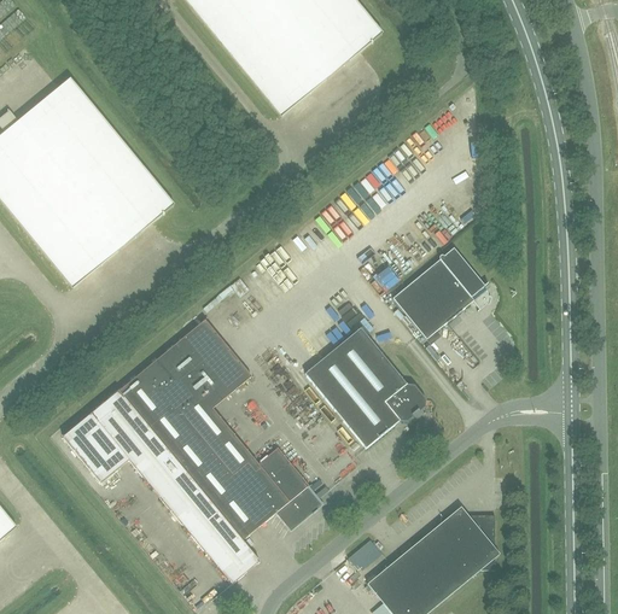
[(280,115),(353,57),(383,31),(356,0),(185,0),(280,115)]
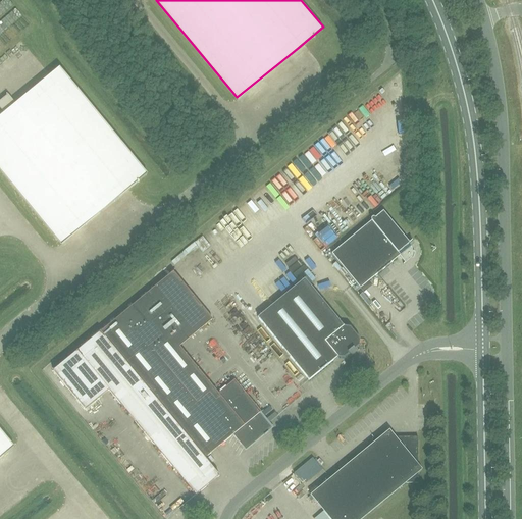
[(0,167),(61,242),(97,212),(147,171),(59,64),(15,101),(8,92),(0,98),(0,104),(4,110),(0,113),(0,167)]
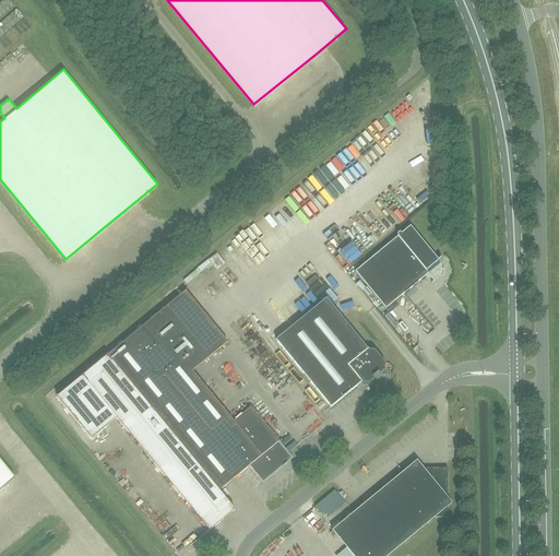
[(355,269),(385,306),(428,271),(433,278),(431,280),(432,280),(439,274),(441,272),(442,268),(442,264),(440,260),(438,258),(442,255),(441,255),(438,257),(411,223),(355,269)]
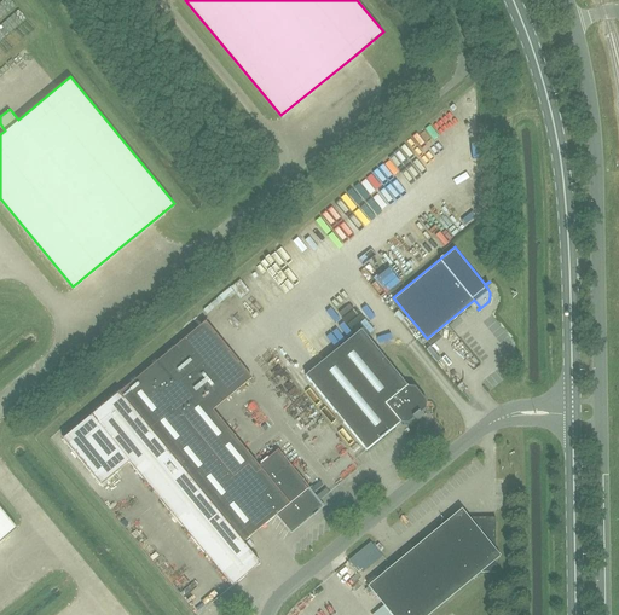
[(392,273),(400,280),(406,274),(398,267),(392,273)]
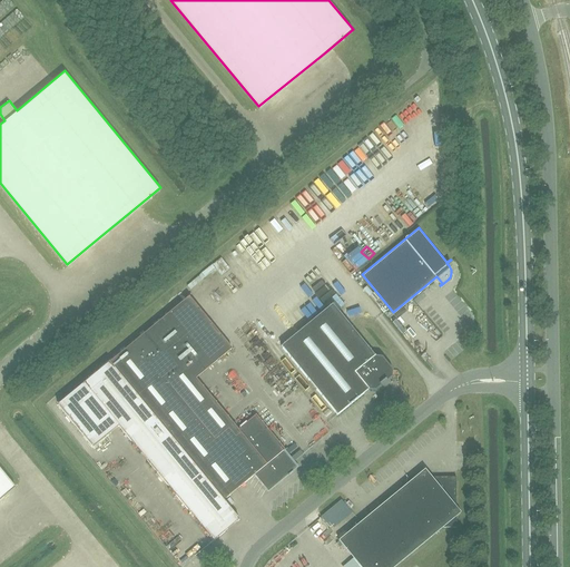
[(375,387),(381,382),(382,383),(383,384),(385,384),(387,382),(387,381),(387,379),(386,378),(392,373),(393,367),(382,353),(375,353),(333,301),(282,343),(337,412),(369,387),(375,387)]
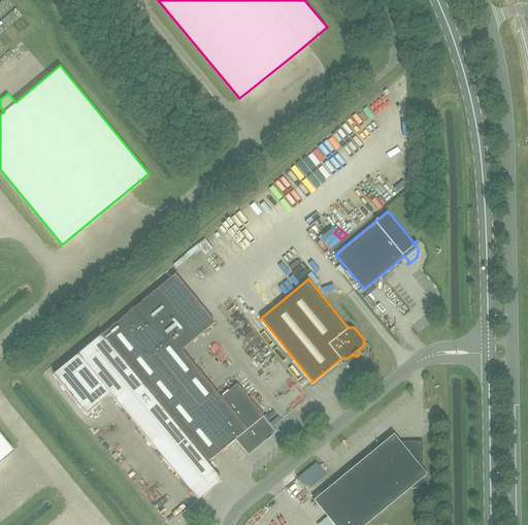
[(221,395),(182,348),(175,339),(194,324),(161,284),(54,372),(87,412),(110,392),(198,498),(222,479),(207,461),(236,437),(248,452),(261,440),(261,441),(271,433),(272,425),(263,415),(264,414),(237,381),(221,395)]
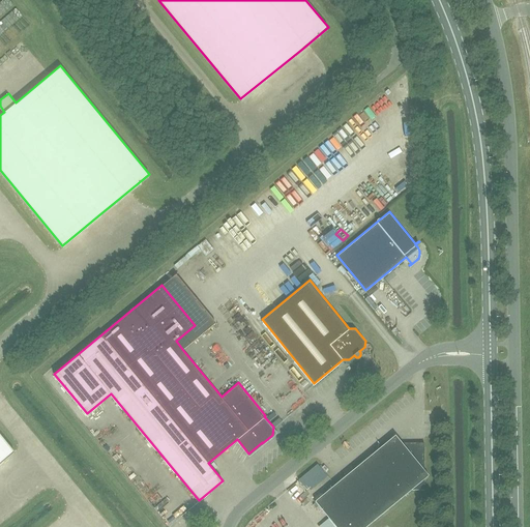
[(0,462),(15,450),(0,433),(0,462)]
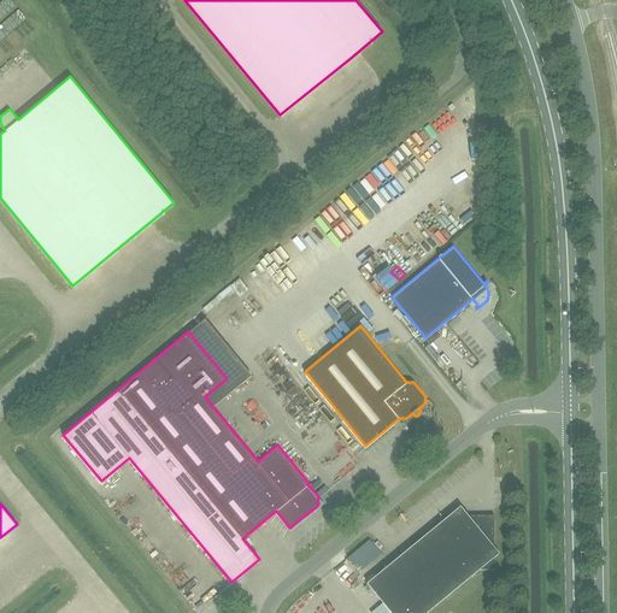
[(366,581),(392,612),(423,612),(479,569),(479,567),(494,567),(494,554),(495,554),(499,552),(495,547),(494,547),(494,512),(466,513),(466,512),(460,504),(451,512),(451,513),(441,513),(441,520),(440,520),(366,581)]
